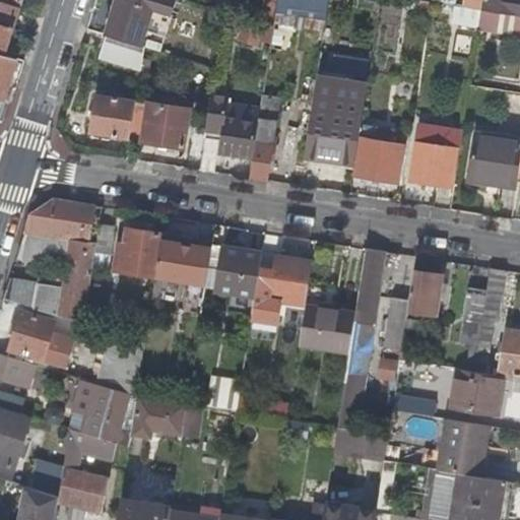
[(0,0),(0,52),(3,54),(19,5),(0,0)]
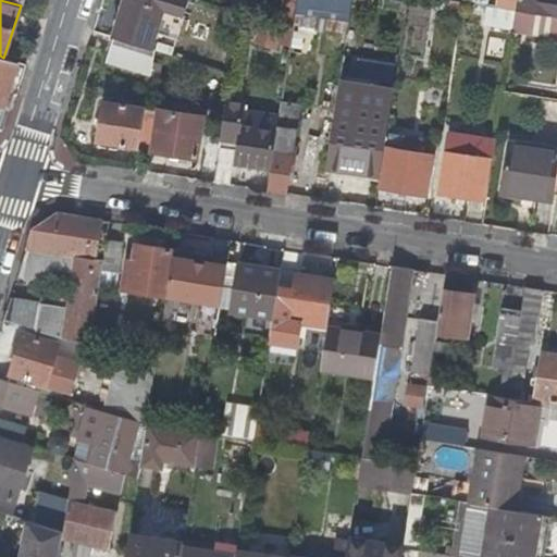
[(163,7),(164,0),(124,0),(113,36),(150,48),(163,7)]
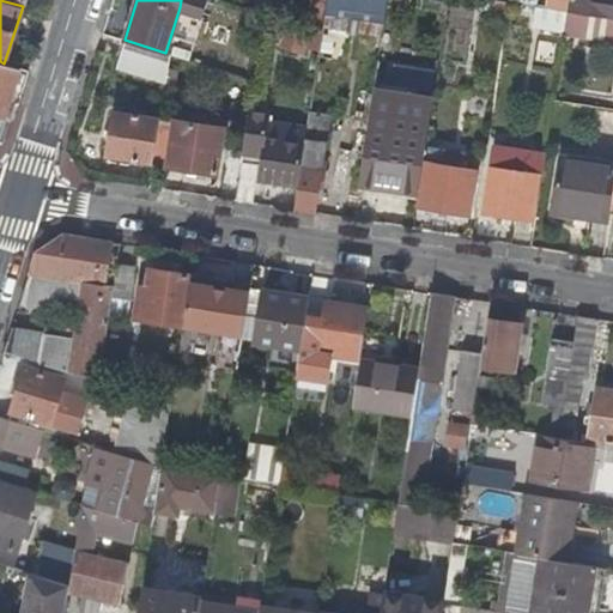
[(190,11),(194,0),(181,0),(180,7),(190,11)]
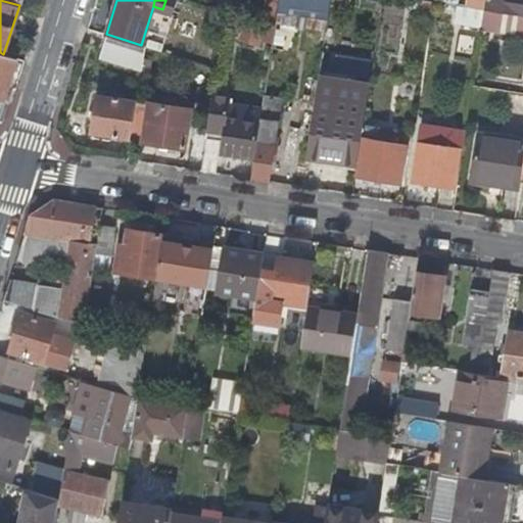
[(264,0),(260,24),(275,28),(275,25),(277,12),(278,0),(264,0)]
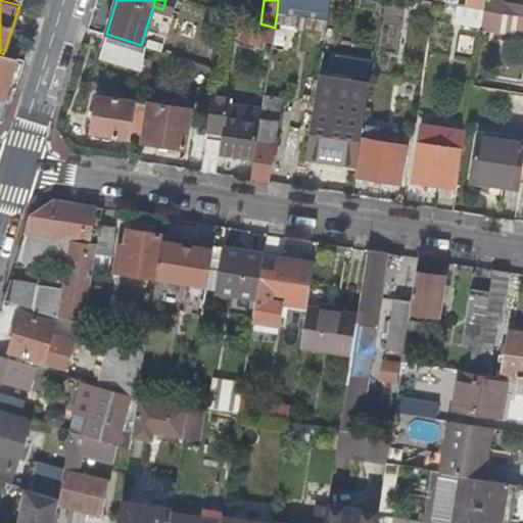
[(278,0),(277,12),(327,20),(330,0),(278,0)]
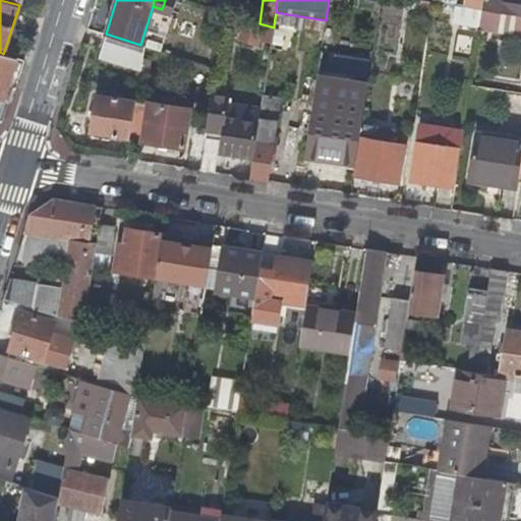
[(520,0),(482,0),(481,8),(520,13),(520,0)]
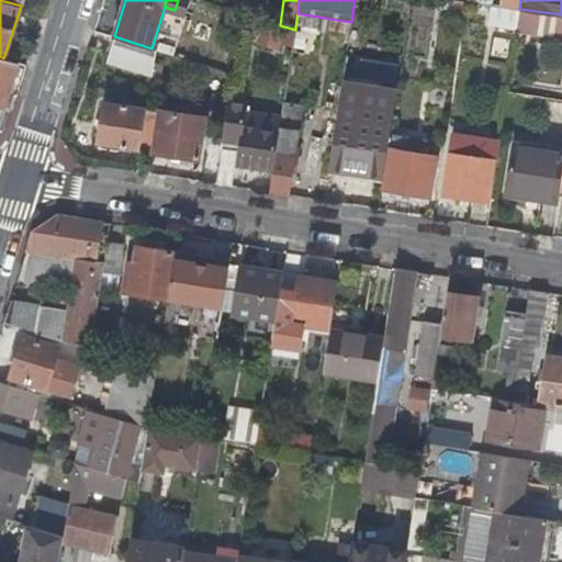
[(561,14),(519,9),(516,31),(561,36),(561,14)]
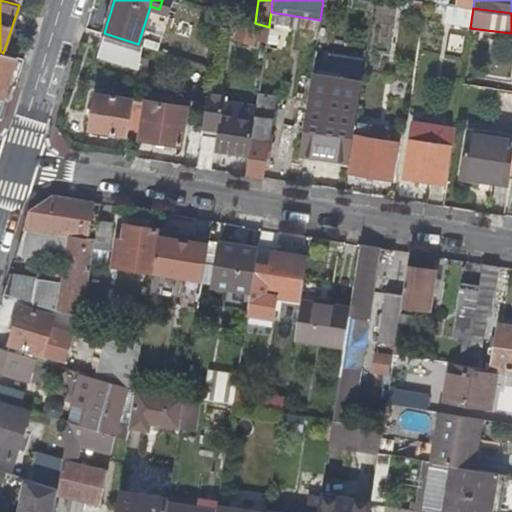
[(287,27),(318,31),(320,20),(271,12),(269,24),(287,27)]
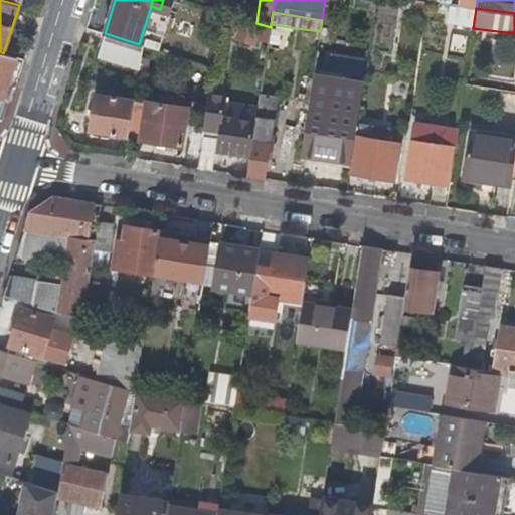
[(239,24),(233,40),(253,48),(260,31),(239,24)]
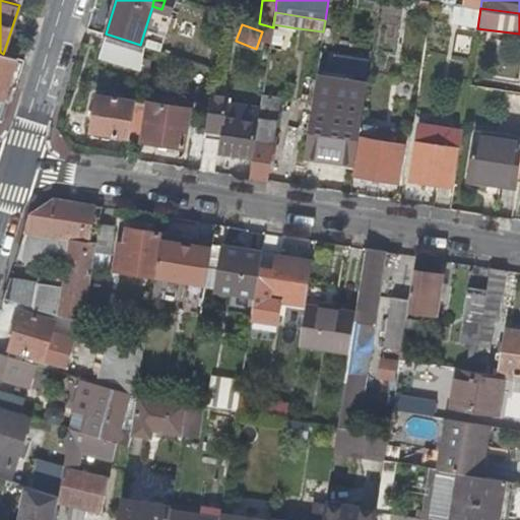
[(291,27),(273,24),(273,27),(269,55),(286,58),(291,27)]
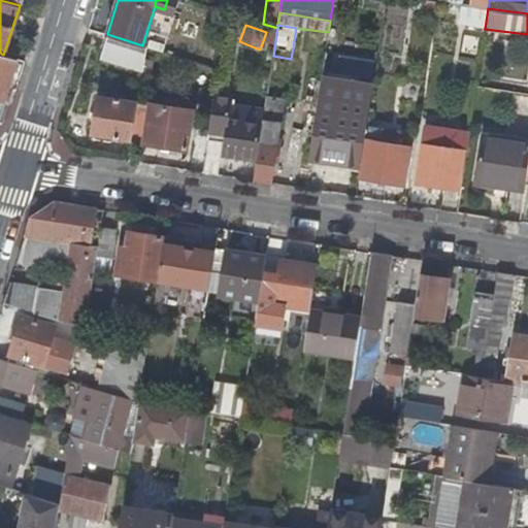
[(100,59),(142,71),(146,47),(142,45),(107,34),(100,59)]
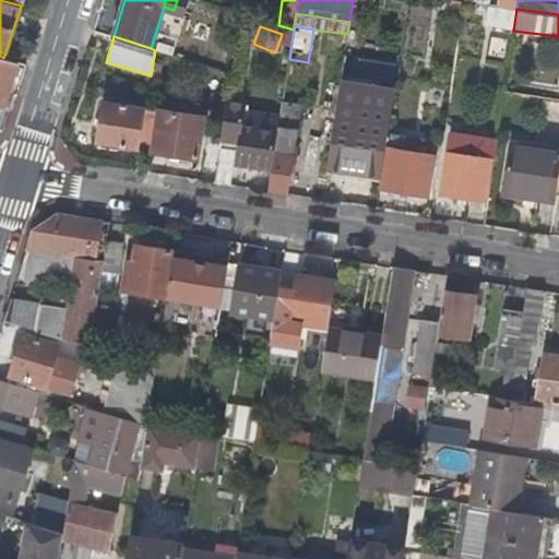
[(3,108),(18,62),(3,58),(0,56),(0,129),(2,128),(8,109),(3,108)]
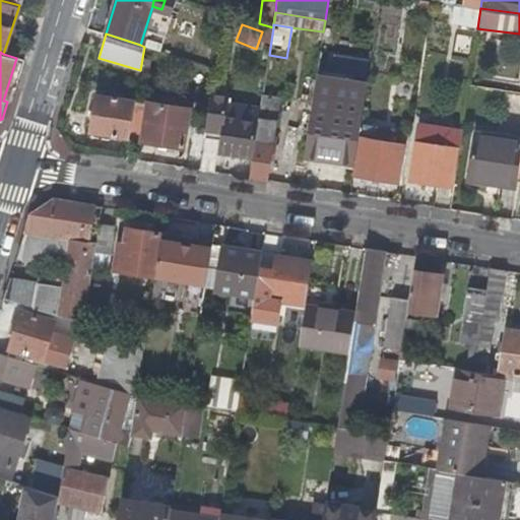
[(91,130),(130,137),(135,99),(98,92),(91,130)]
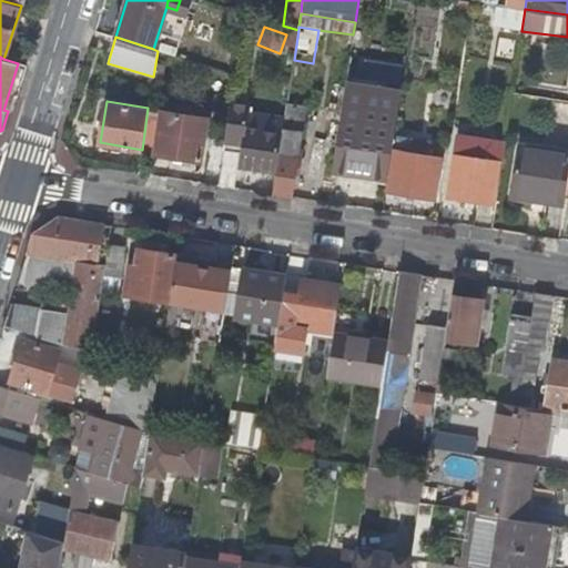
[(245,124),(247,111),(249,104),(231,101),(224,140),(243,142),(241,152),(239,165),(274,171),(281,130),(245,124)]
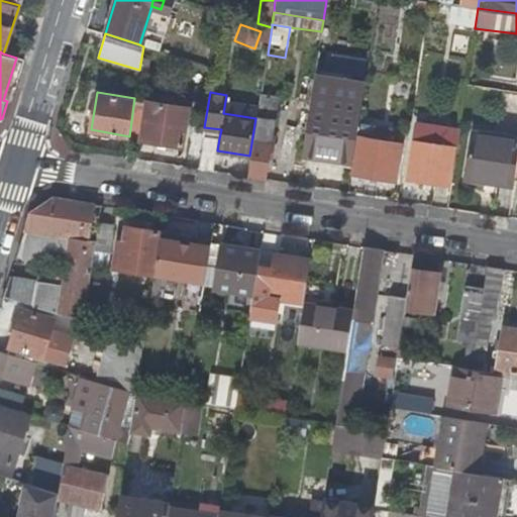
[(148,100),(141,138),(183,144),(189,107),(148,100)]
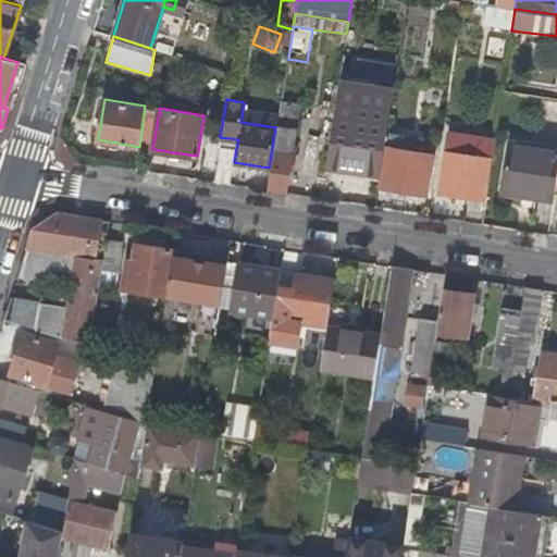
[(277,114),(243,109),(240,122),(275,127),(277,114)]
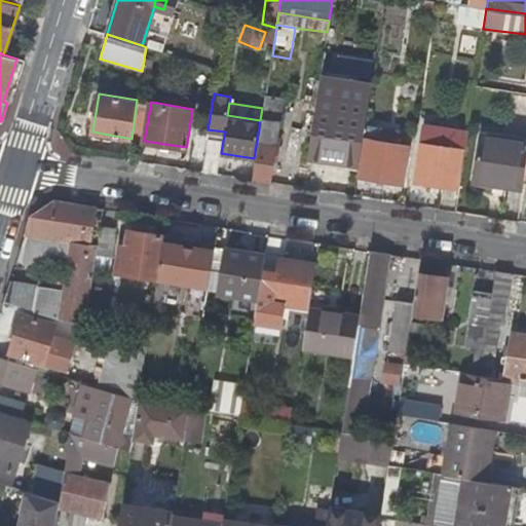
[(308,155),(360,163),(363,138),(366,122),(366,117),(336,112),(336,109),(315,106),(308,155)]
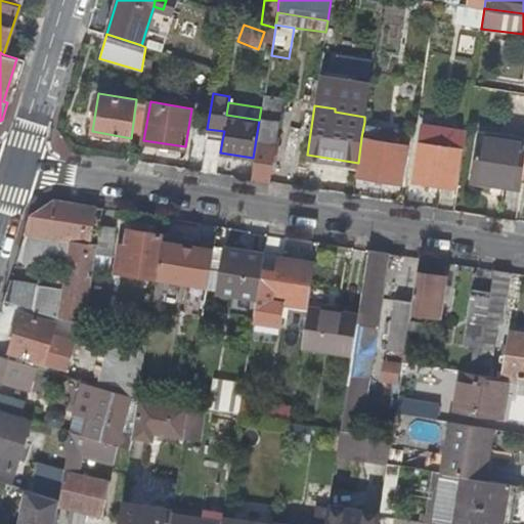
[(379,124),(364,122),(361,137),(365,138),(359,175),(401,181),(407,144),(394,142),(396,130),(378,127),(379,124)]
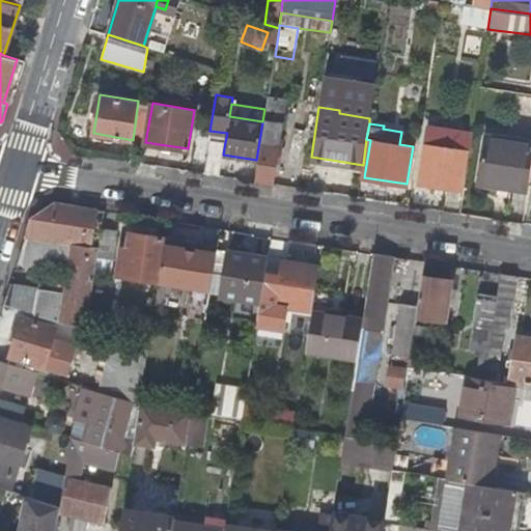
[(485,135),(530,142),(530,136),(486,130),(485,135)]
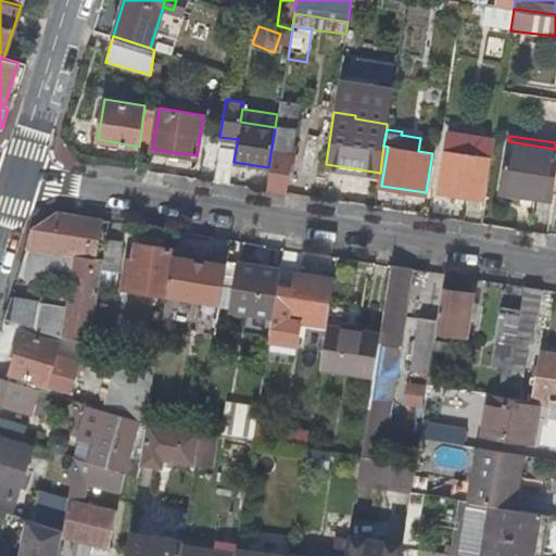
[(238,139),(219,137),(218,146),(236,149),(238,139)]
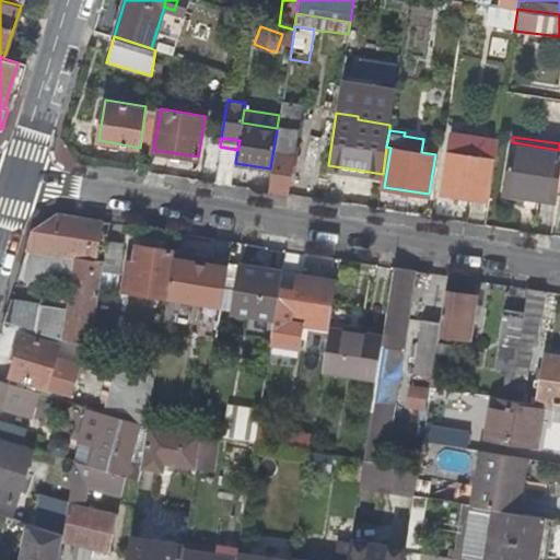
[(491,159),(496,160),(498,143),(483,141),(482,148),(462,144),(461,154),(447,152),(441,191),(486,199),(491,159)]
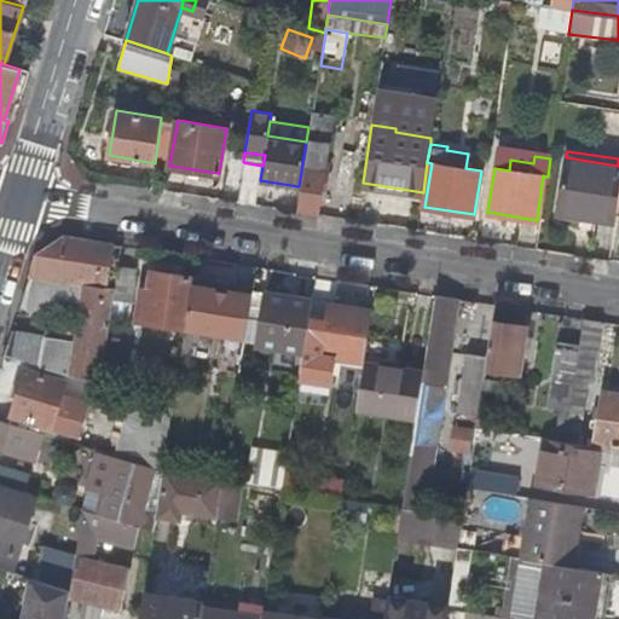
[(596,215),(615,219),(617,207),(618,192),(618,166),(566,157),(559,210),(596,215)]
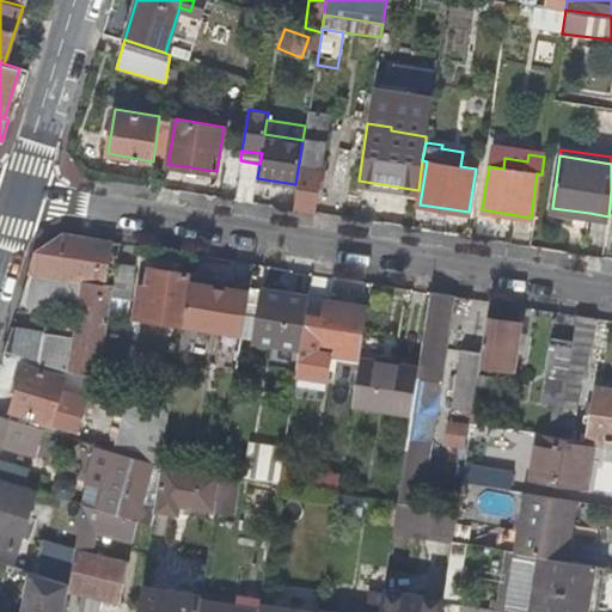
[(320,169),(300,165),(294,208),(313,212),(320,169)]
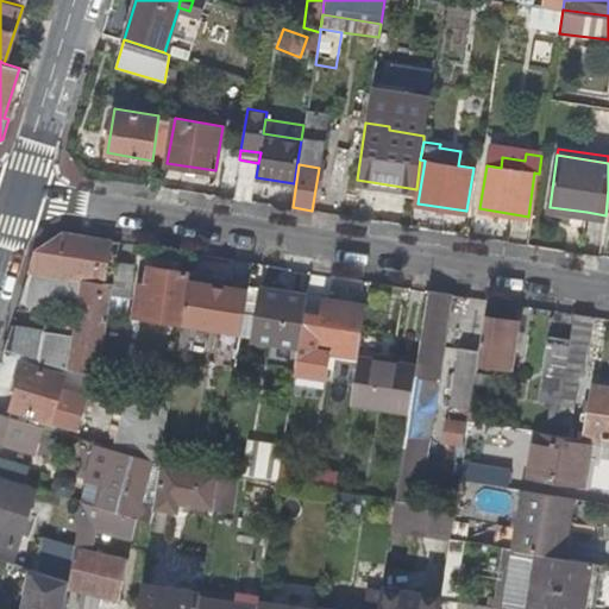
[(586,212),(550,207),(548,212),(586,218),(586,212)]
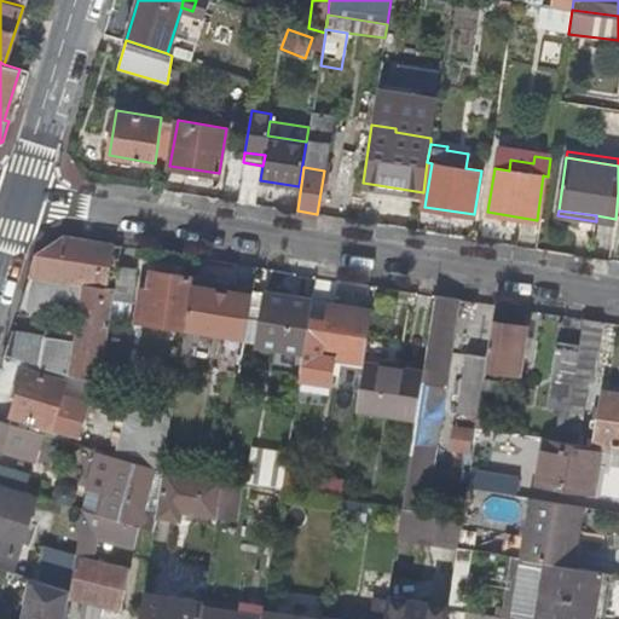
[(27,293),(25,291),(22,306),(68,313),(68,310),(59,308),(61,296),(82,300),(75,340),(13,331),(6,354),(100,385),(111,316),(120,265),(123,246),(65,236),(39,254),(27,293)]
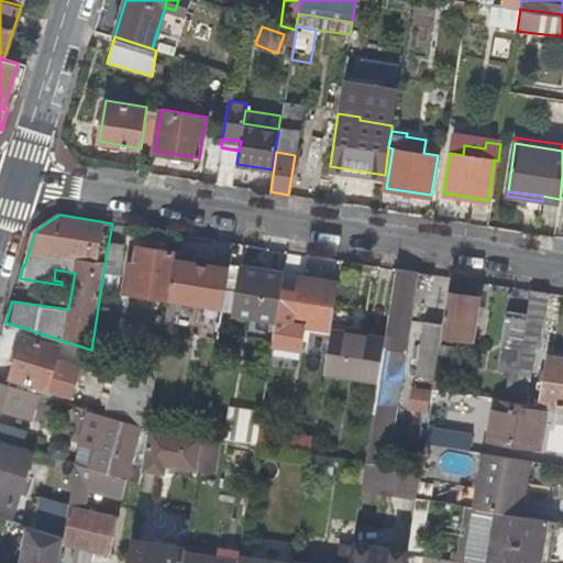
[(127,243),(109,241),(101,287),(119,290),(127,243)]
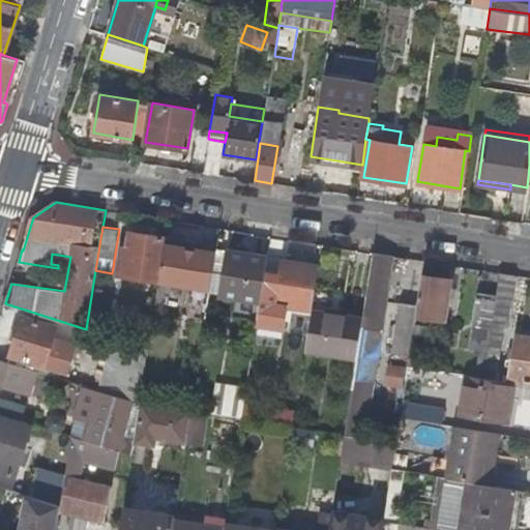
[(122,274),(159,281),(167,238),(167,236),(129,230),(122,274)]
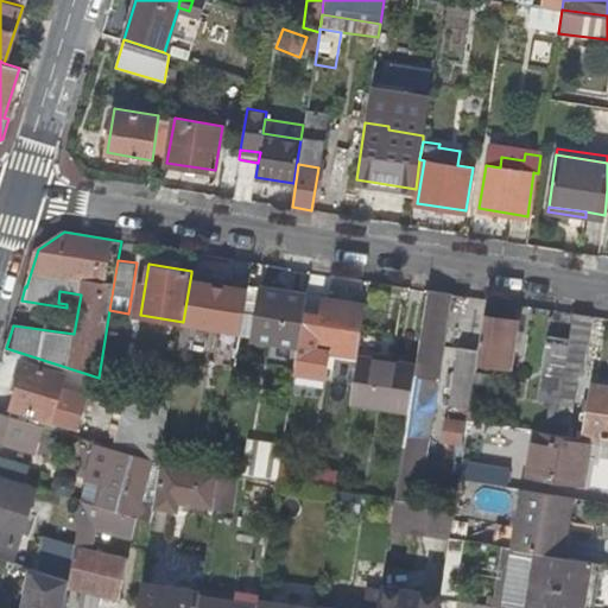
[(183,322),(183,324),(221,329),(242,333),(245,314),(249,284),(249,283),(191,273),(183,322)]
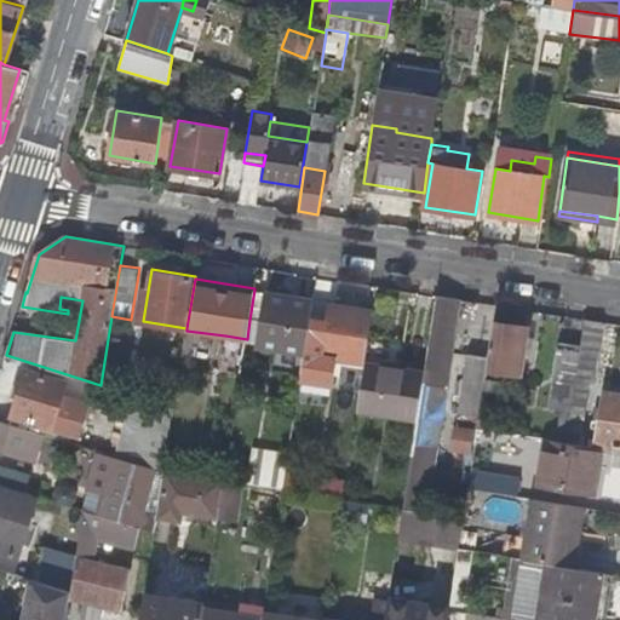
[(285,359),(304,362),(306,350),(309,336),(314,300),(254,290),(250,320),(263,322),(279,325),(276,344),(282,345),(282,346),(286,348),(285,359)]
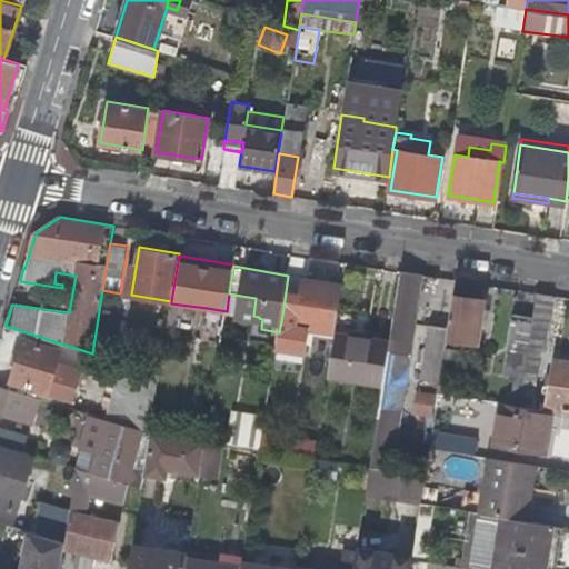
[(390,469),(421,273),(401,270),(390,341),(383,385),(371,466),(390,469)]
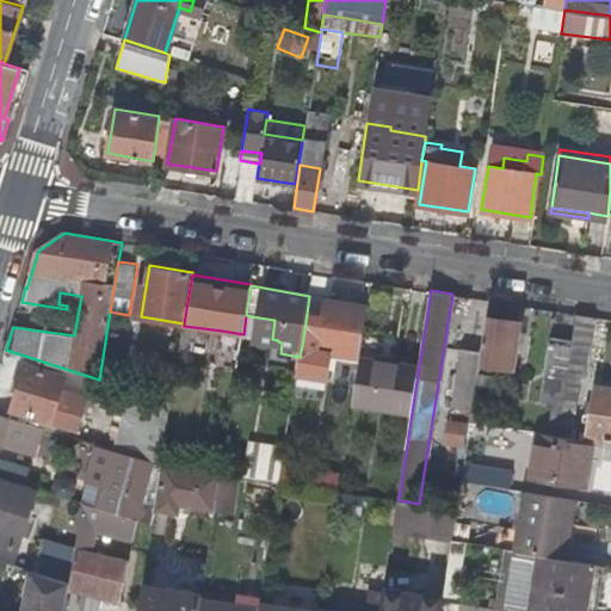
[(320,351),(360,357),(369,306),(309,296),(304,331),(318,333),(322,333),(320,351)]
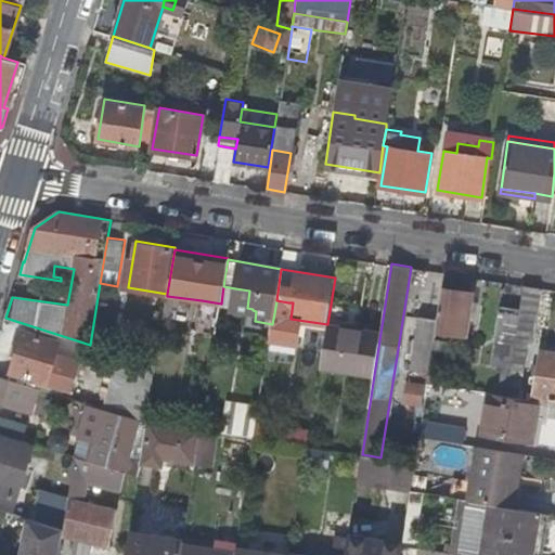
[(533,339),(541,287),(525,285),(520,308),(516,337),(530,339),(533,339)]
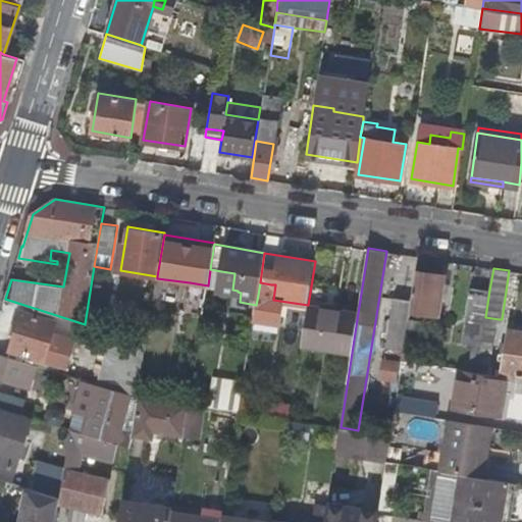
[(445,274),(417,270),(412,299),(411,310),(438,314),(445,274)]
